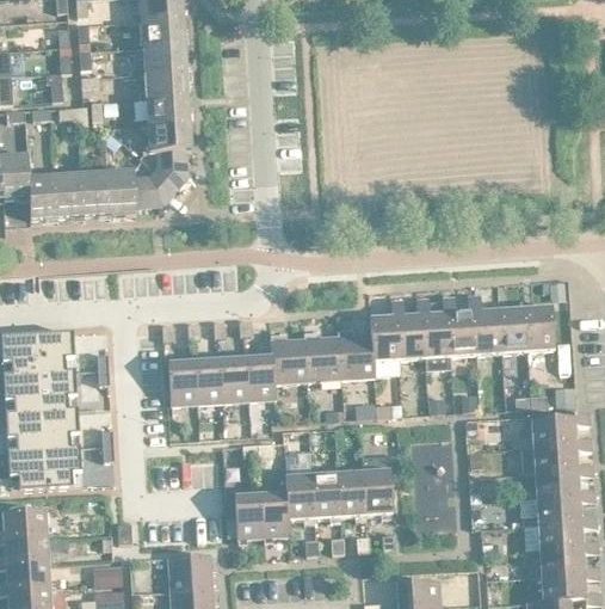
[(56,0),(59,12),(68,11),(67,0),(56,0)]
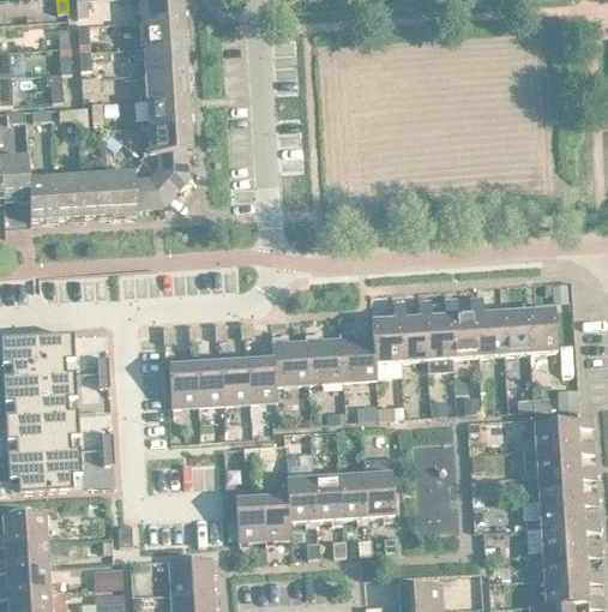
[(88,0),(77,0),(79,16),(89,16),(88,0)]
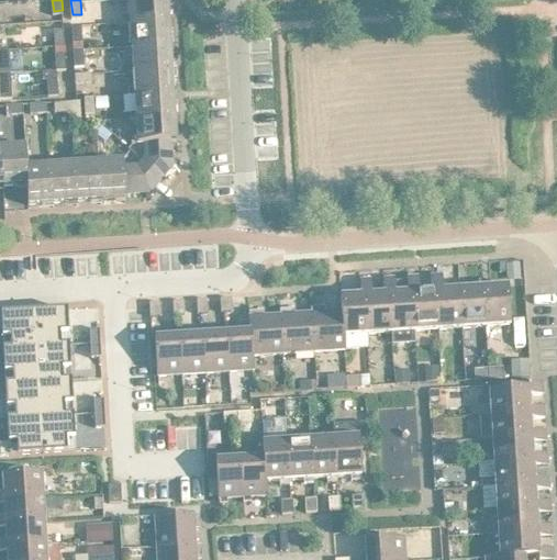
[(124,19),(130,19),(130,18),(170,15),(168,0),(129,0),(130,12),(124,12),(124,19)]
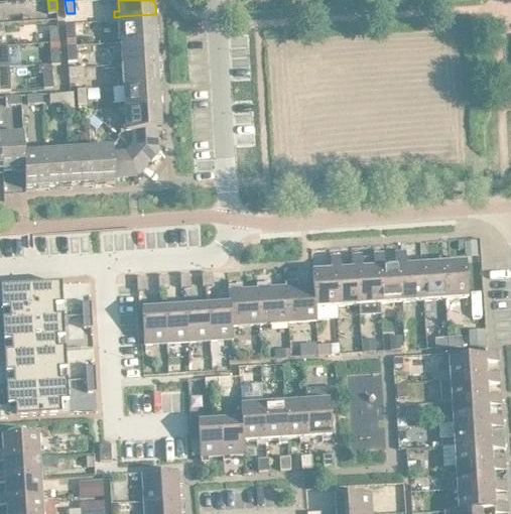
[(116,39),(121,39),(121,38),(157,36),(156,14),(119,16),(119,17),(120,33),(115,33),(116,39)]
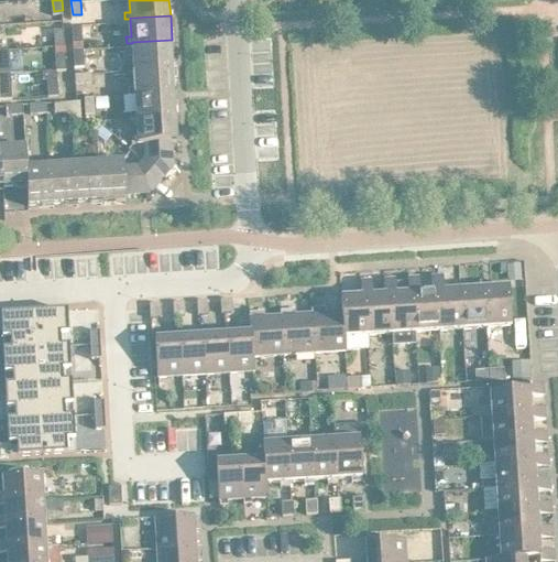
[(73,22),(74,39),(84,39),(83,21),(73,22)]
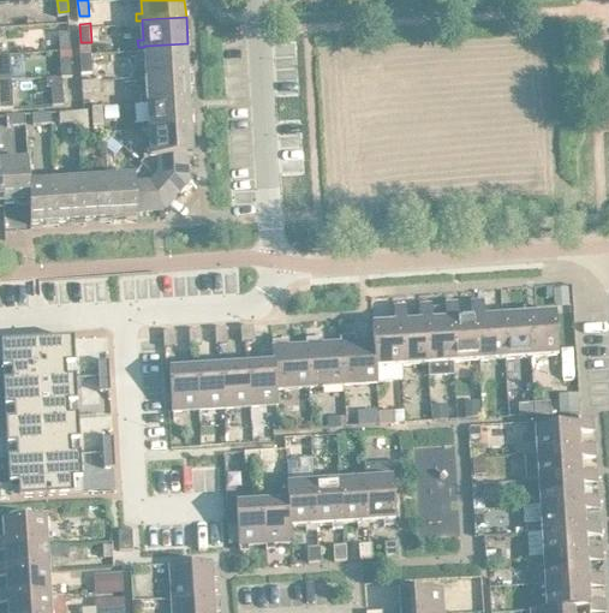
[(59,28),(60,47),(71,46),(70,28),(59,28)]
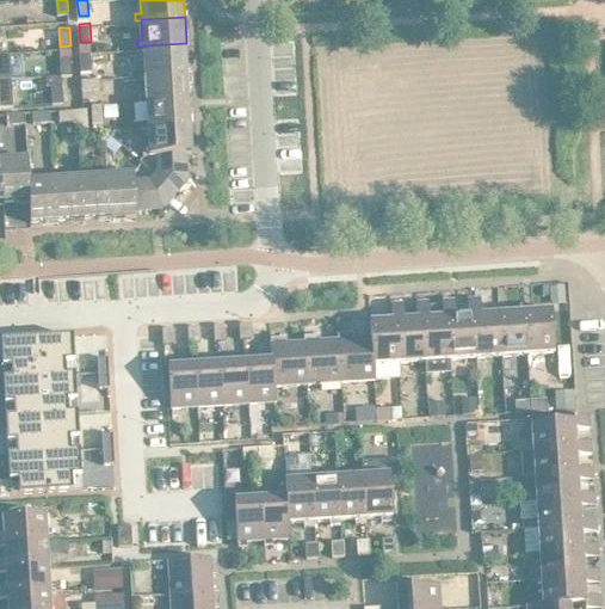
[(139,73),(144,73),(144,72),(189,69),(186,43),(143,45),(143,47),(144,66),(139,66),(139,73)]
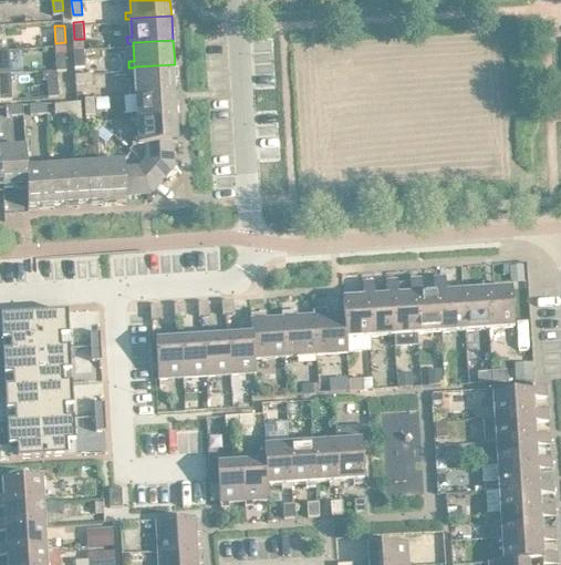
[(85,53),(84,45),(74,47),(75,63),(85,62),(85,53)]
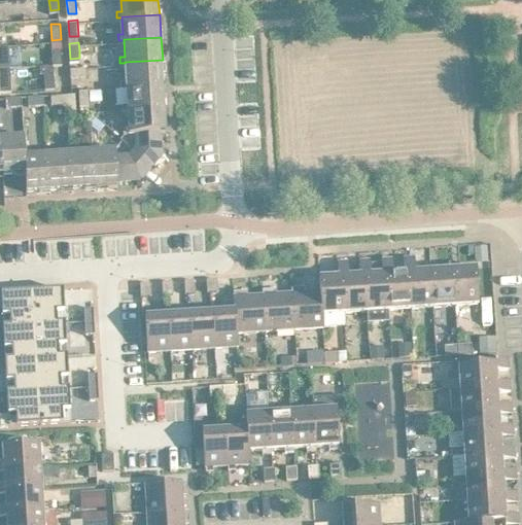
[(53,46),(54,62),(62,62),(61,46),(53,46)]
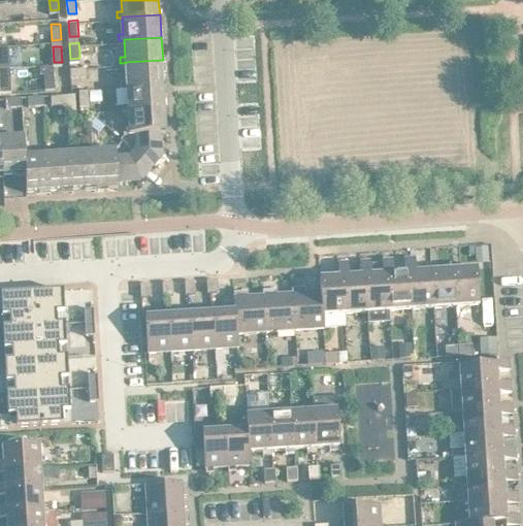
[(121,86),(126,86),(126,85),(164,83),(163,60),(125,62),(125,63),(126,78),(121,79),(121,86)]
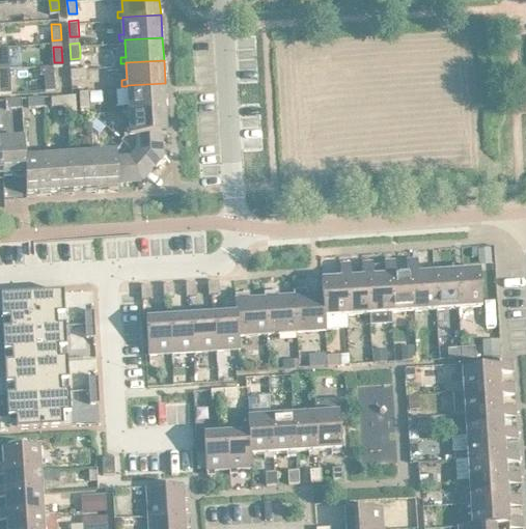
[(72,66),(72,75),(87,74),(87,65),(72,66)]
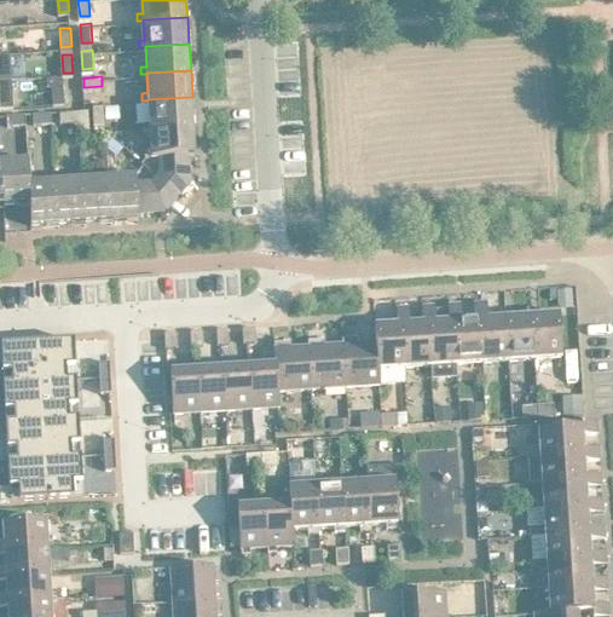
[(52,84),(53,102),(64,101),(63,82),(52,84)]
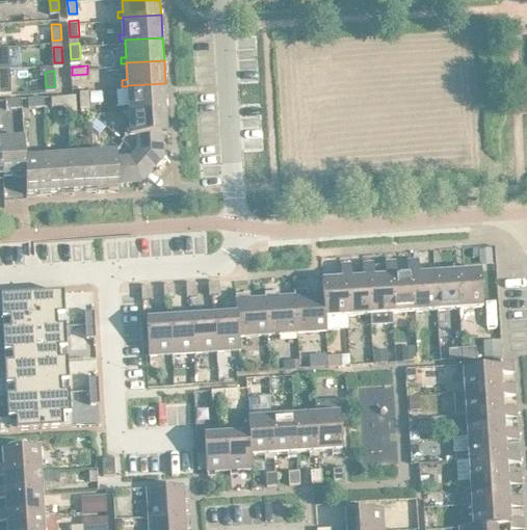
[(123,109),(129,108),(128,108),(166,106),(165,83),(127,85),(127,86),(128,102),(123,102),(123,109)]
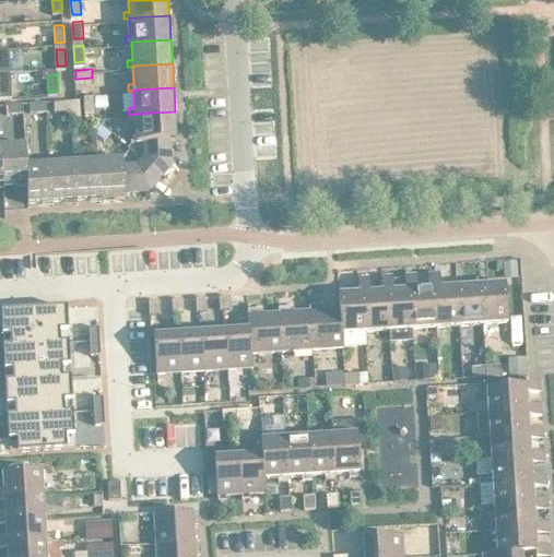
[(84,93),(85,109),(95,108),(94,92),(84,93)]
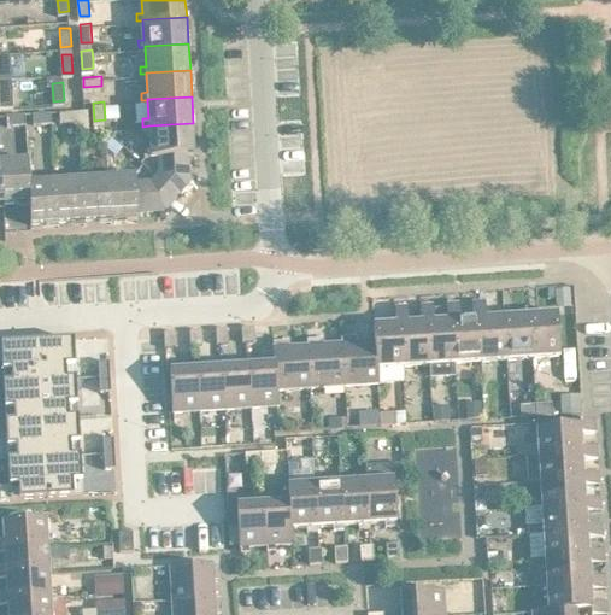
[(106,113),(118,113),(117,103),(106,103),(106,113)]
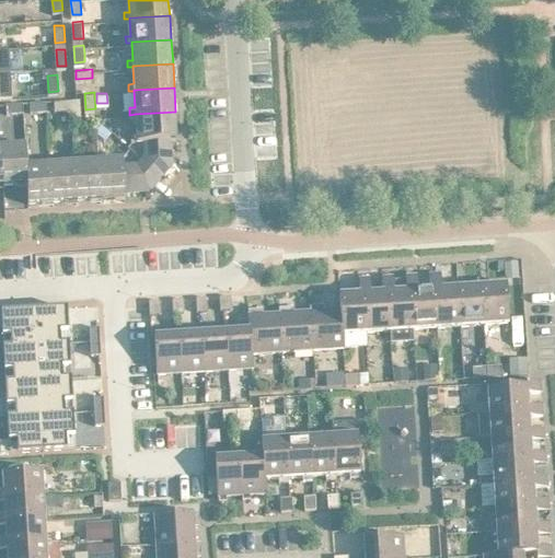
[(71,107),(71,114),(81,113),(80,96),(71,97),(71,107)]
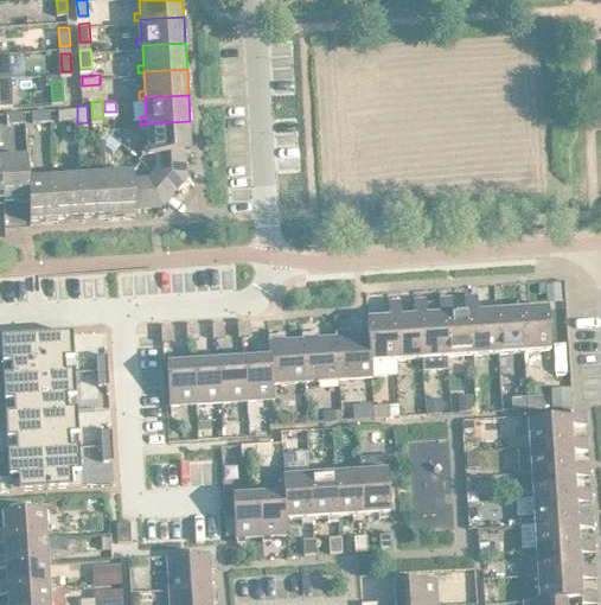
[(59,116),(77,116),(77,106),(59,107),(59,116)]
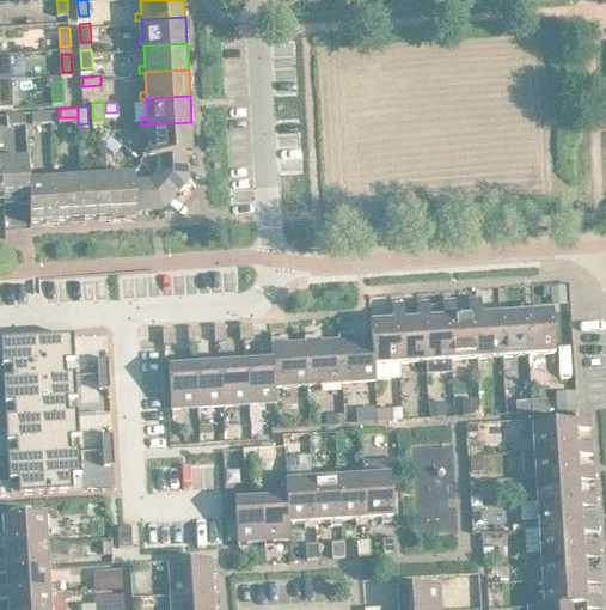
[(51,119),(51,108),(34,109),(34,120),(51,119)]
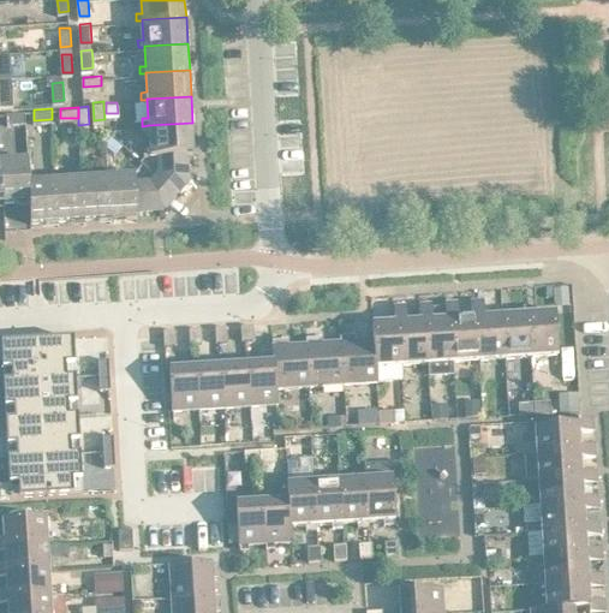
[(27,120),(25,109),(7,111),(7,121),(27,120)]
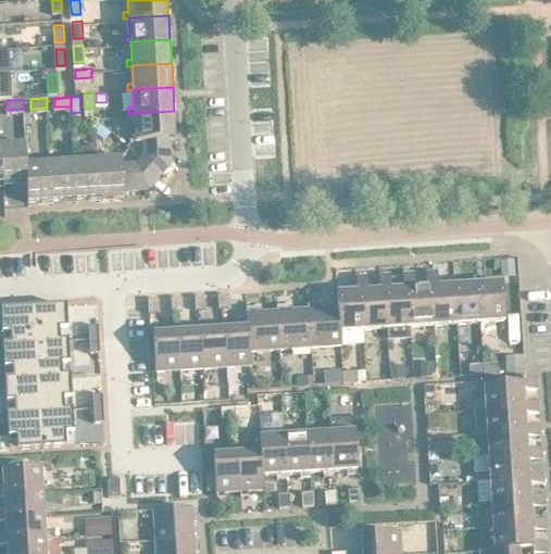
[(142,150),(139,154),(161,173),(172,160),(171,136),(176,135),(174,111),(134,113),(135,113),(135,130),(129,130),(130,138),(142,137),(142,150)]
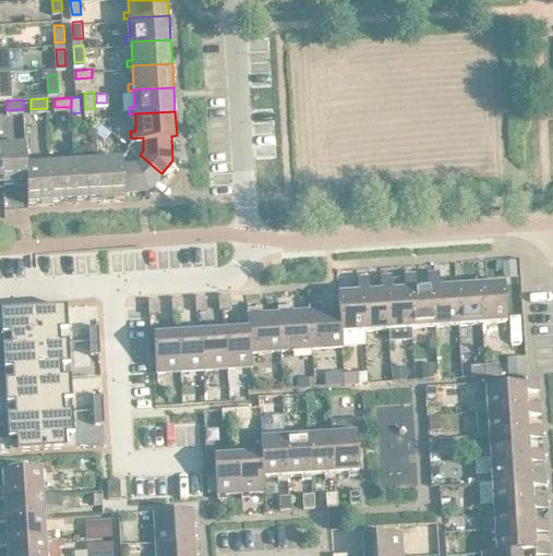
[(7,141),(7,136),(16,135),(15,115),(0,115),(0,135),(0,141),(3,180),(26,179),(27,179),(26,160),(26,155),(25,140),(7,141)]
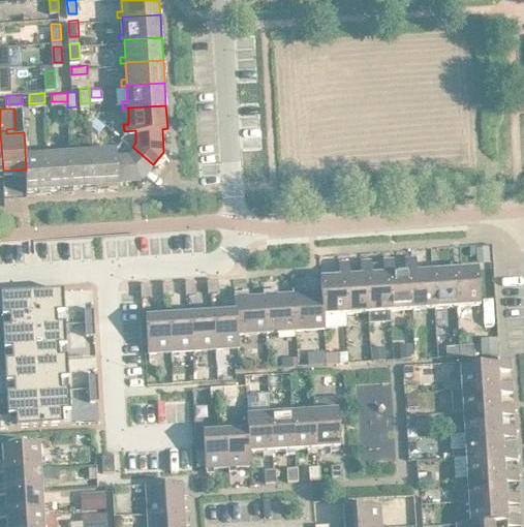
[(92,143),(92,148),(95,185),(119,183),(119,178),(142,177),(153,164),(132,147),(128,151),(116,152),(116,146),(98,147),(98,142),(92,143)]
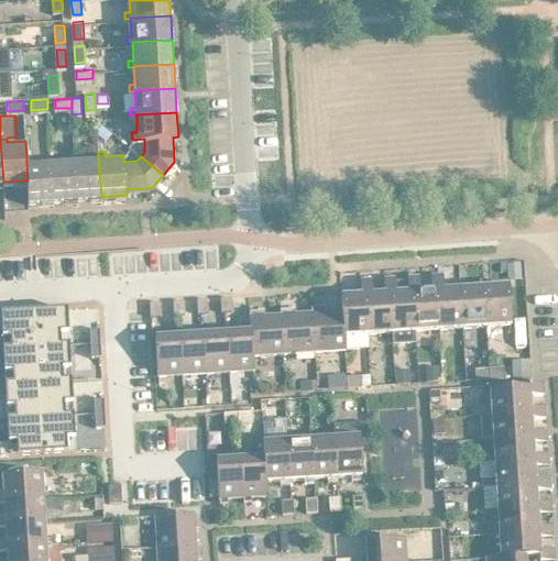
[(74,153),(74,158),(75,158),(77,198),(101,197),(98,157),(80,158),(80,153),(74,153)]
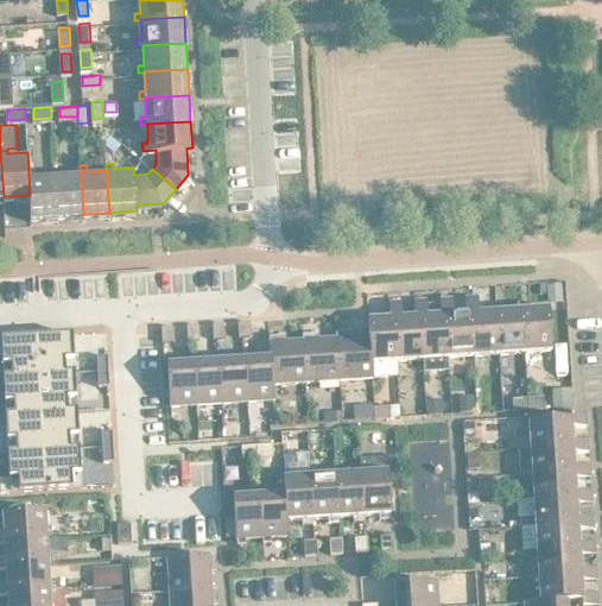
[(54,166),(54,172),(55,172),(57,215),(83,214),(81,171),(80,171),(62,172),(61,166),(54,166)]
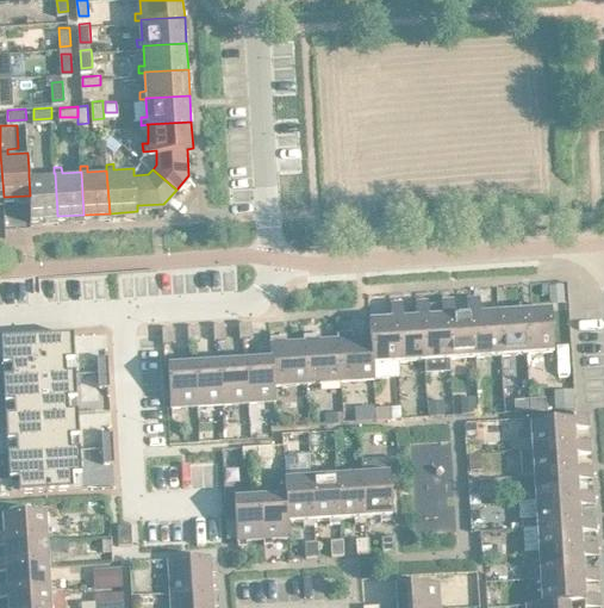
[(30,196),(29,196),(31,218),(57,216),(55,173),(54,173),(36,174),(35,168),(29,169),(29,175),(30,196)]
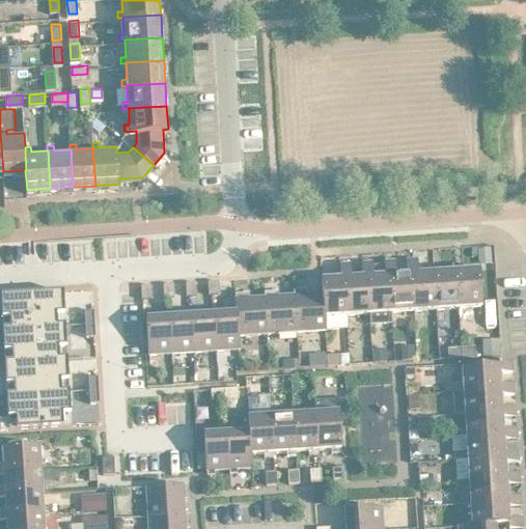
[(478,246),(479,261),(492,260),(491,245),(478,246)]
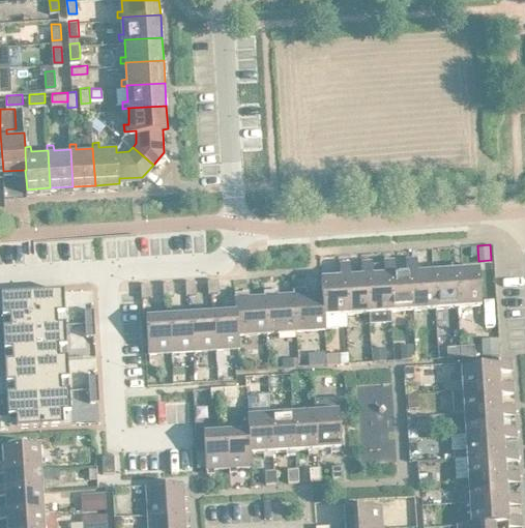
[(407,256),(407,269),(411,269),(414,306),(436,305),(434,268),(418,269),(417,255),(407,256)]
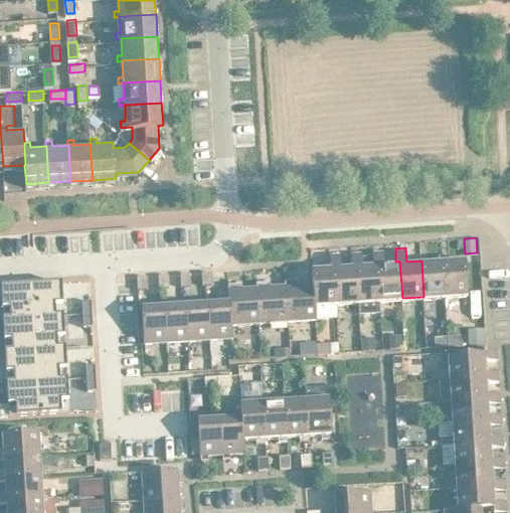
[(373,249),(373,254),(374,264),(378,263),(380,300),(402,298),(399,262),(395,262),(384,263),(383,249),(373,249)]
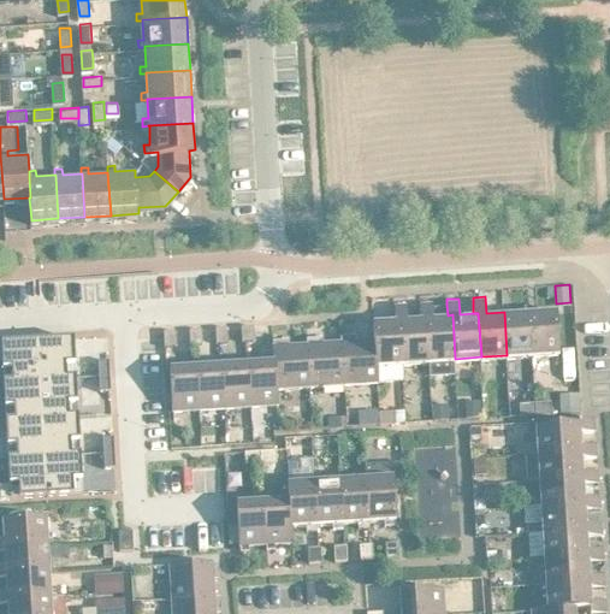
[(420,301),(421,317),(426,317),(428,360),(455,359),(452,314),(448,316),(446,305),(433,306),(432,300),(420,301)]
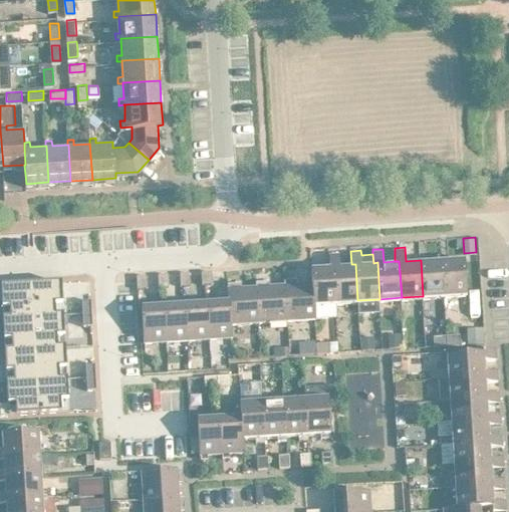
[(329,252),(330,265),(334,265),(336,301),(357,300),(355,264),(351,264),(340,265),(339,251),(329,252)]
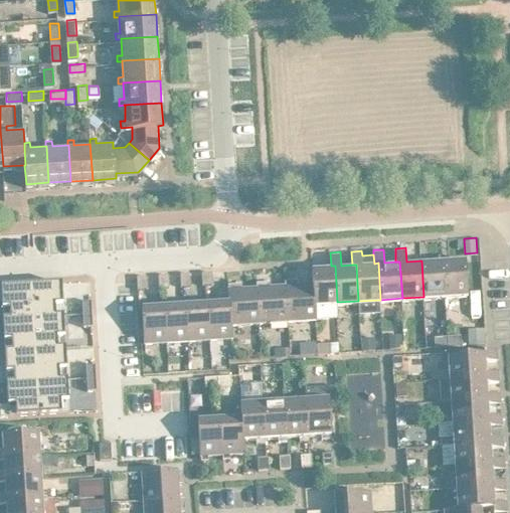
[(466,258),(443,259),(446,296),(468,294),(466,258)]
